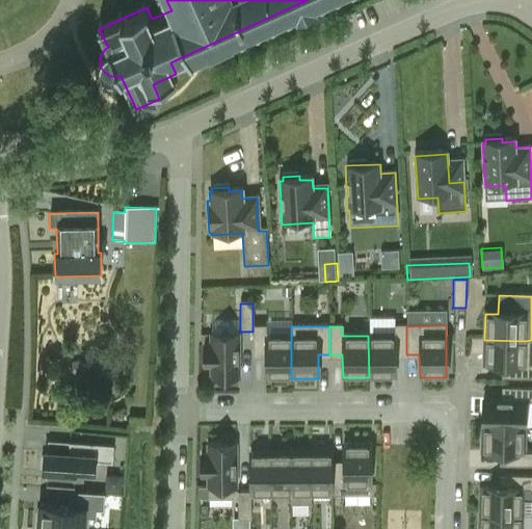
[(394,336),(368,336),(369,377),(395,377),(395,354),(406,354),(406,326),(394,326),(394,336)]
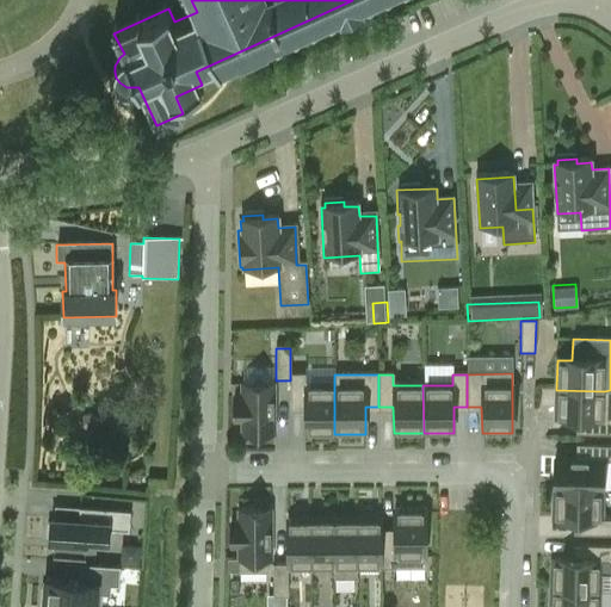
[(304,376),(290,376),(290,381),(290,408),(304,408),(304,434),(334,434),(334,386),(304,386),(304,376)]
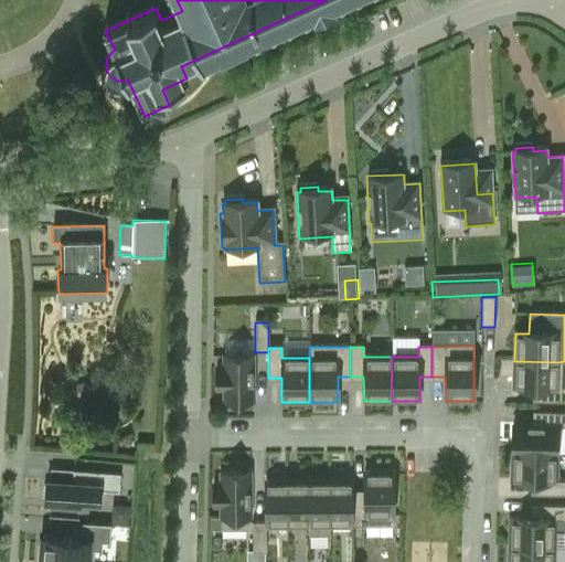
[(224,370),(215,370),(215,390),(224,390),(224,402),(253,402),(252,357),(224,357),(224,370)]
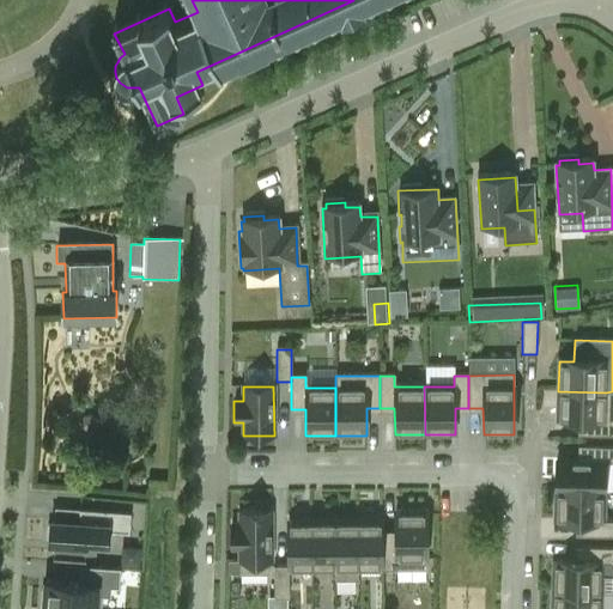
[(612,391),(606,393),(558,391),(557,421),(584,422),(583,437),(612,437),(612,391)]
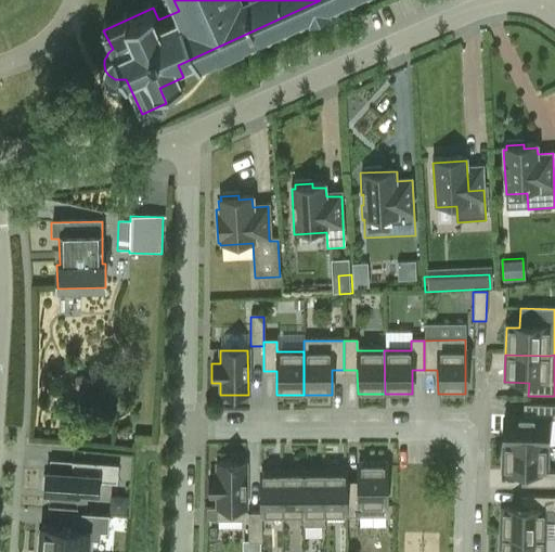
[(503,419),(502,446),(546,447),(547,420),(554,420),(554,407),(528,406),(528,420),(503,419)]
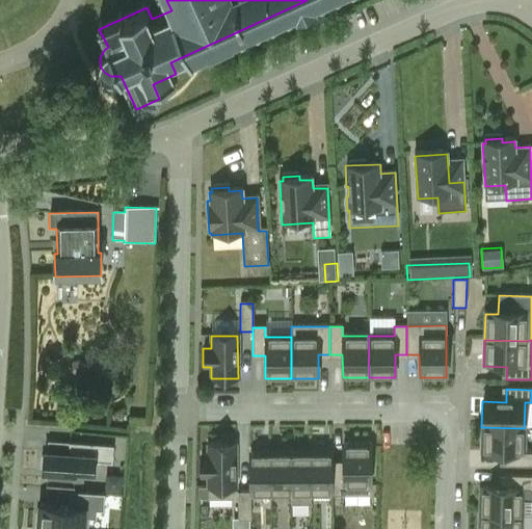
[(524,429),(524,428),(481,427),(481,428),(482,428),(481,453),(505,454),(504,467),(531,467),(531,454),(523,454),(524,429)]
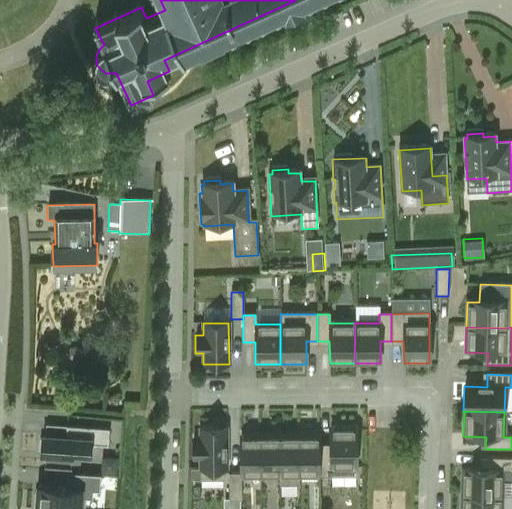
[(108,431),(67,428),(66,439),(43,437),(41,455),(45,455),(45,467),(71,469),(73,453),(89,454),(90,446),(107,447),(108,431)]
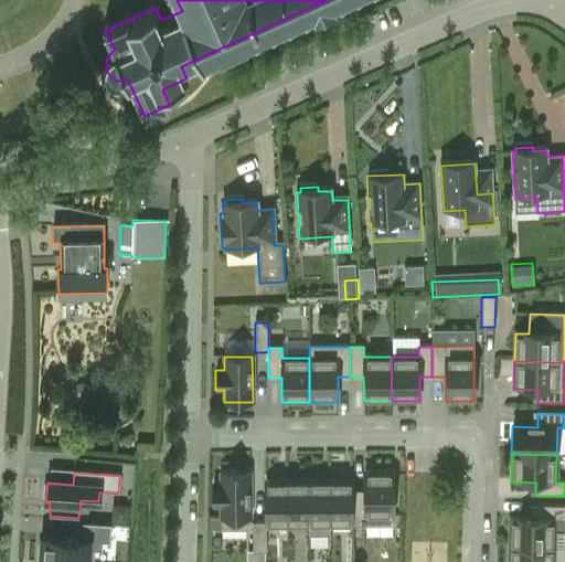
[(249,475),(241,475),(222,476),(222,488),(213,488),(214,508),(222,508),(222,533),(248,533),(248,520),(251,520),(249,475)]
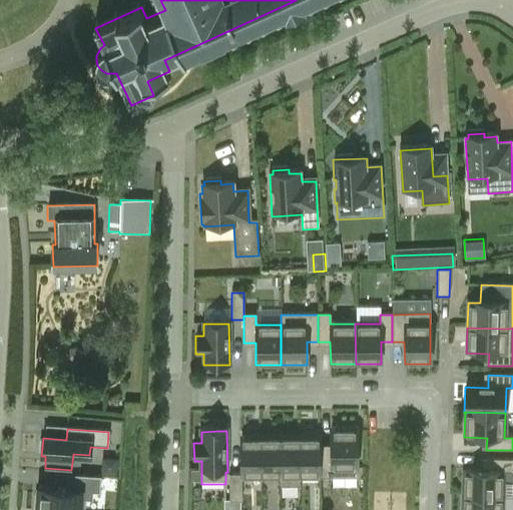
[(332,453),(320,453),(320,454),(320,481),(358,480),(357,431),(332,431),(332,453)]
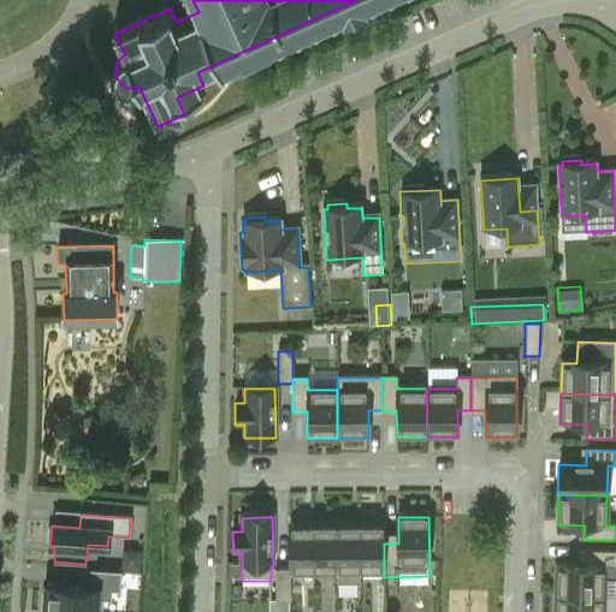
[(290,576),(291,576),(314,576),(314,527),(290,527),(290,572),(290,576)]
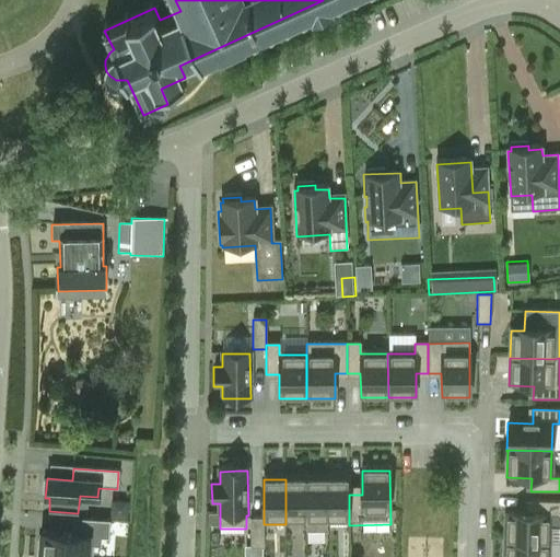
[(286,524),(306,523),(306,479),(286,479),(286,524)]
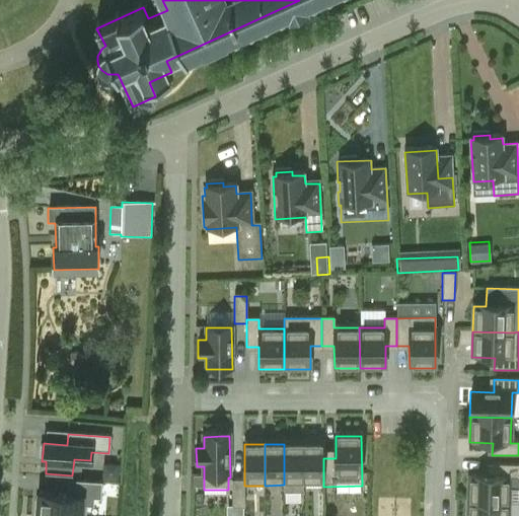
[(303,495),(303,485),(303,444),(284,444),(284,485),(284,495),(303,495)]
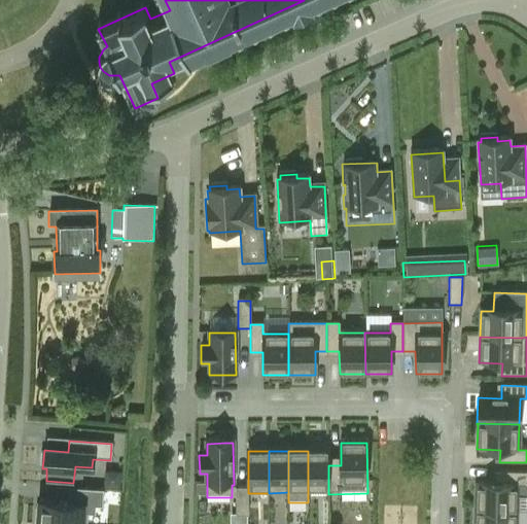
[(327,494),(328,494),(328,466),(328,465),(328,451),(308,451),(308,492),(327,492),(327,494)]
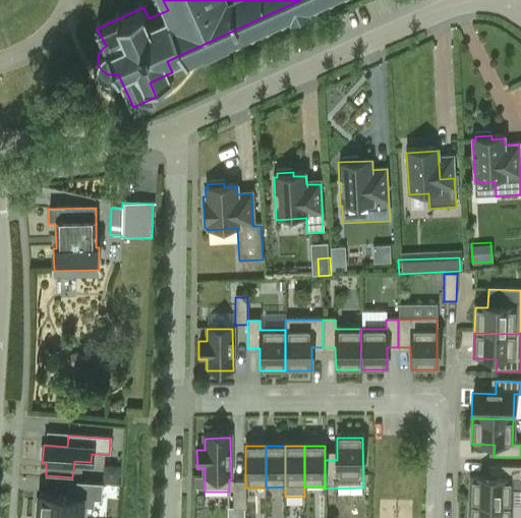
[(520,492),(520,480),(520,468),(494,467),(493,479),(470,478),(469,505),(510,506),(511,492),(520,492)]
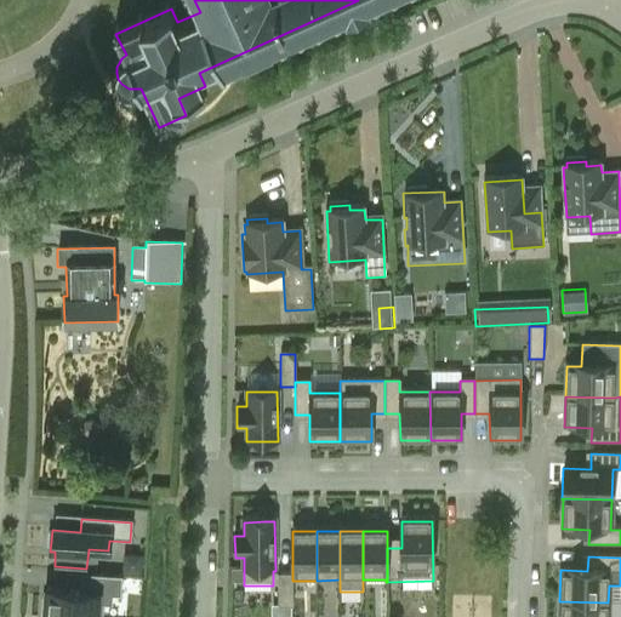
[(102,616),(103,606),(112,607),(113,598),(121,598),(123,578),(81,576),(80,593),(46,590),(45,600),(43,599),(41,616),(102,616)]
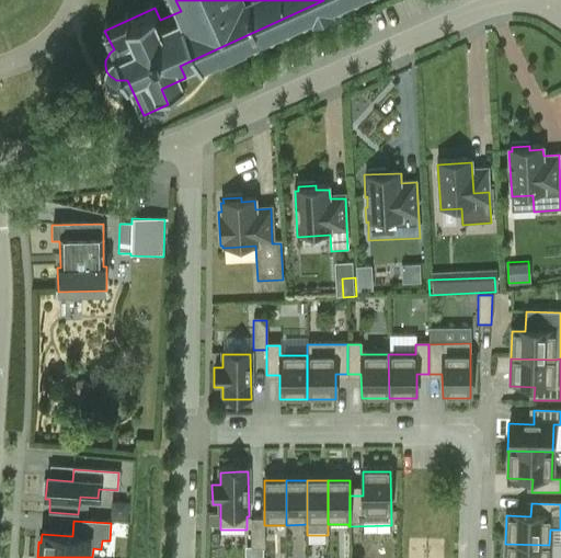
[(265,551),(265,525),(264,525),(264,522),(251,522),(251,551),(265,551)]
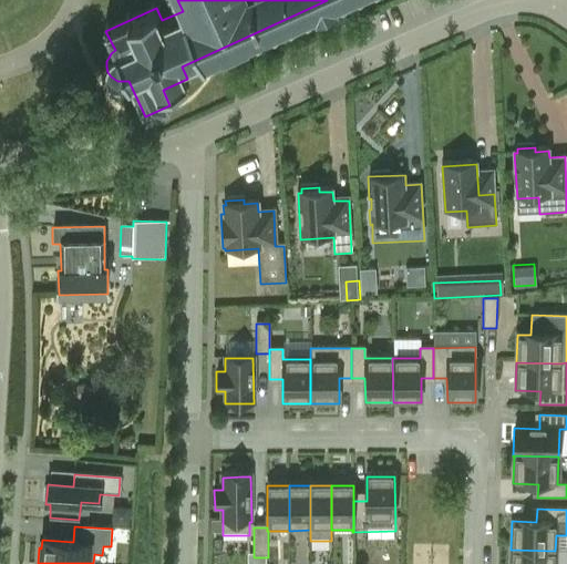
[(554,563),(555,551),(511,550),(509,563),(554,563)]
